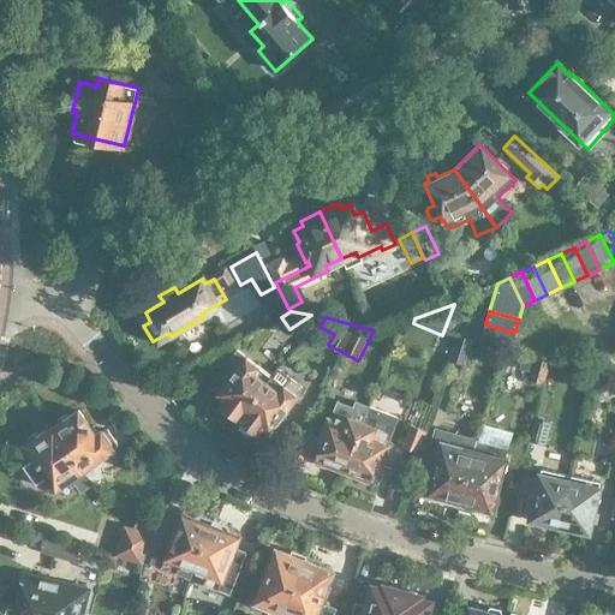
[(514,333),(485,324),(481,339),(511,348),(514,333)]
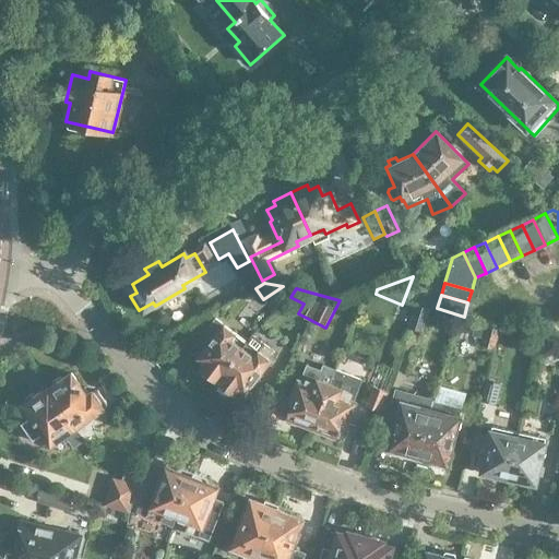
[(407,328),(421,332),(428,309),(415,305),(407,328)]
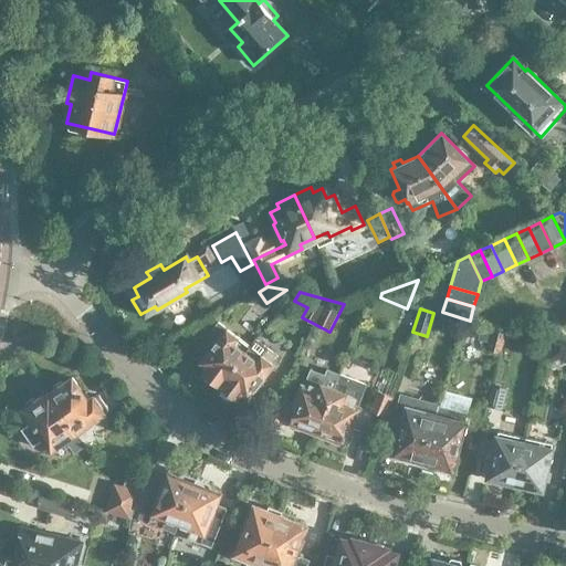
[(203,370),(221,384),(250,345),(218,321),(208,335),(216,342),(201,360),(208,365),(203,370)]
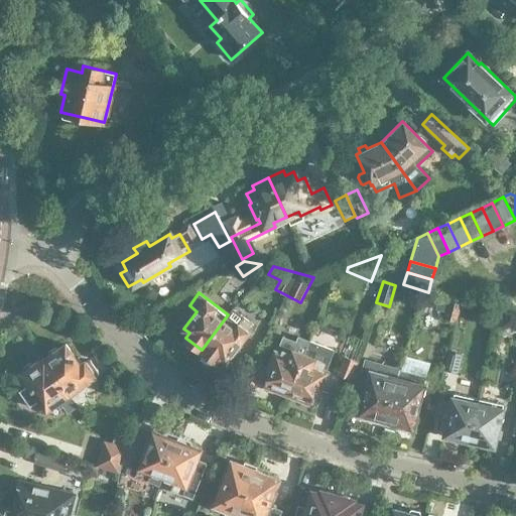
[(440,295),(434,316),(456,324),(462,302),(440,295)]
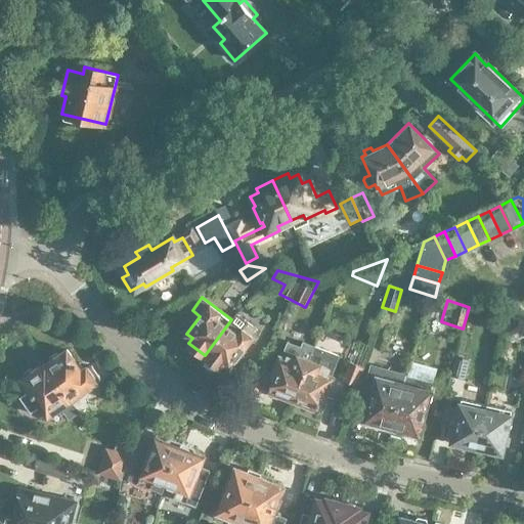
[(231,319),(205,355),(220,366),(223,361),(229,365),(258,329),(249,321),(244,329),(231,319)]
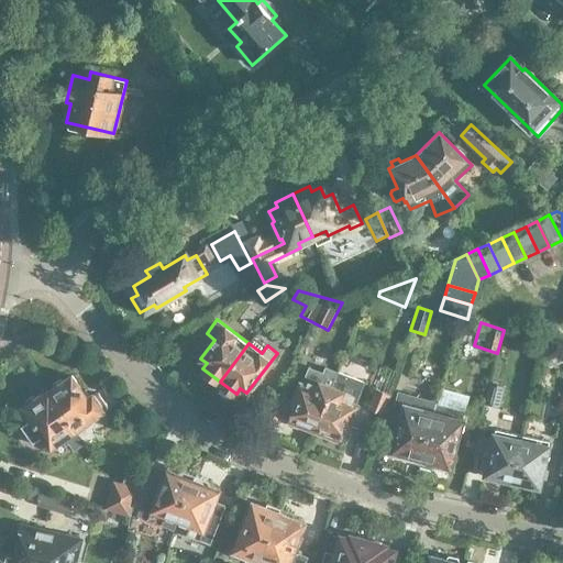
[(287,421),(315,432),(338,371),(326,366),(323,372),(308,366),(302,383),(299,382),(291,403),(294,404),(287,421)]
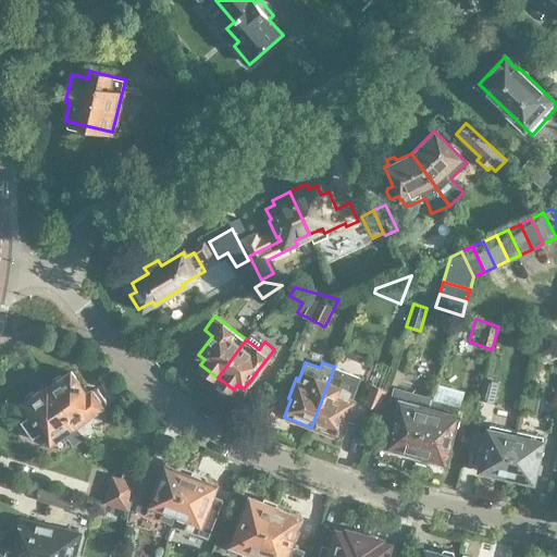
[(334,367),(311,428),(336,437),(344,418),(346,419),(354,398),(351,397),(360,376),(334,367)]
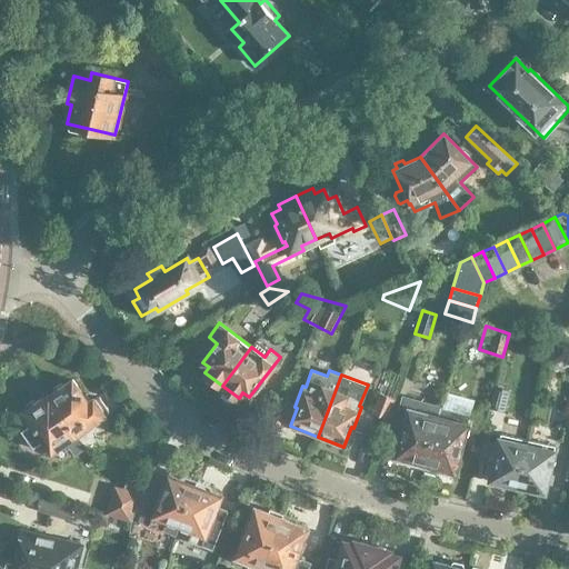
[(49,396),(85,447),(95,440),(89,432),(93,430),(90,426),(107,415),(108,409),(99,397),(95,397),(88,401),(72,379),(49,396)]
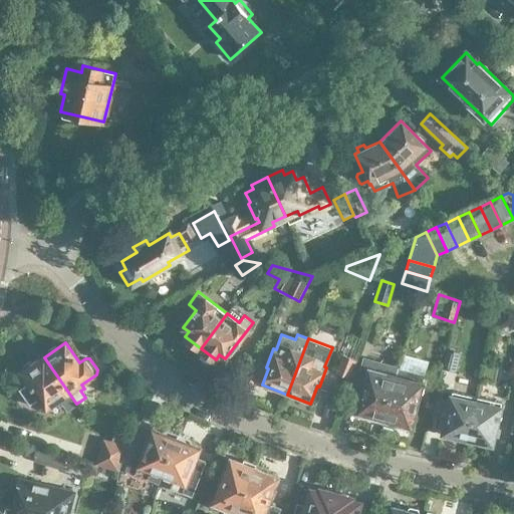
[(443,368),(456,372),(461,351),(448,348),(443,368)]
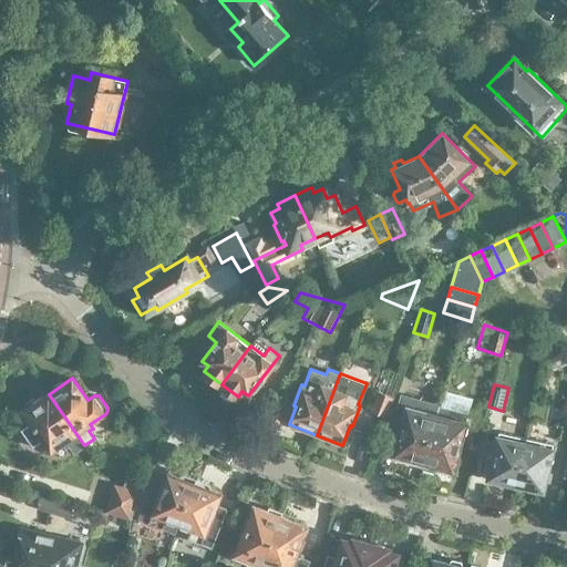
[(393,398),(378,391),(369,411),(385,418),(393,398)]
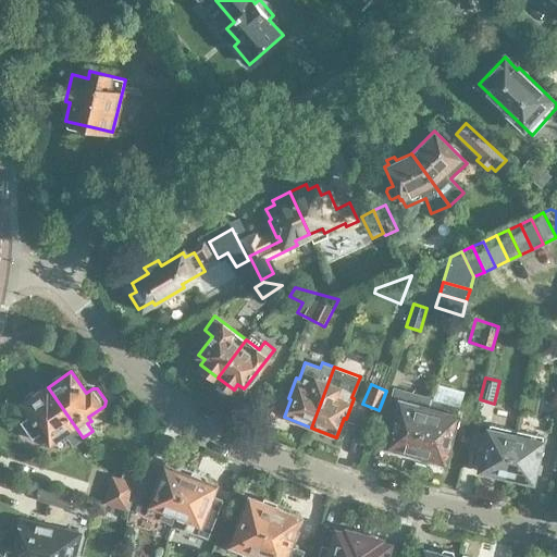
[(83,437),(48,387),(47,386),(22,404),(29,416),(20,423),(31,440),(41,432),(50,444),(62,435),(65,440),(69,436),(73,444),(83,437)]
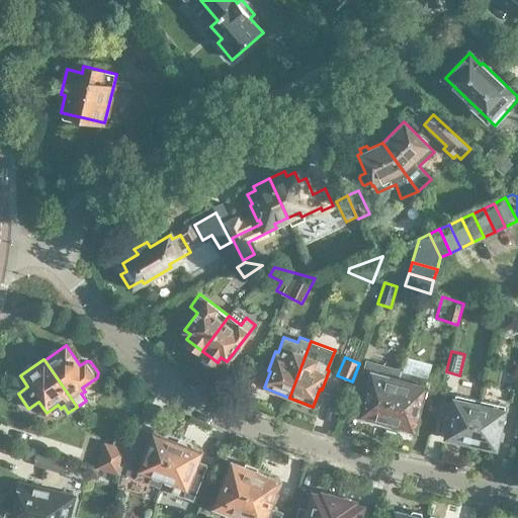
[(374,424),(385,427),(402,371),(402,370),(367,361),(360,386),(368,389),(360,416),(373,419),(374,424)]
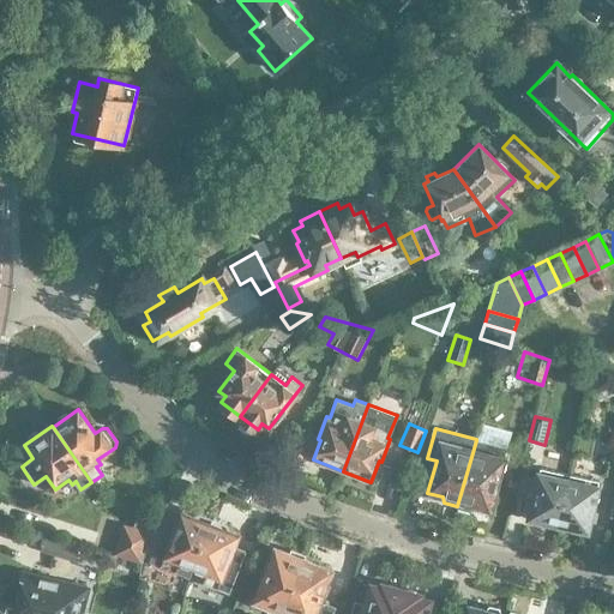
[(476,440),(457,506),(470,510),(475,506),(489,510),(506,449),(476,440)]
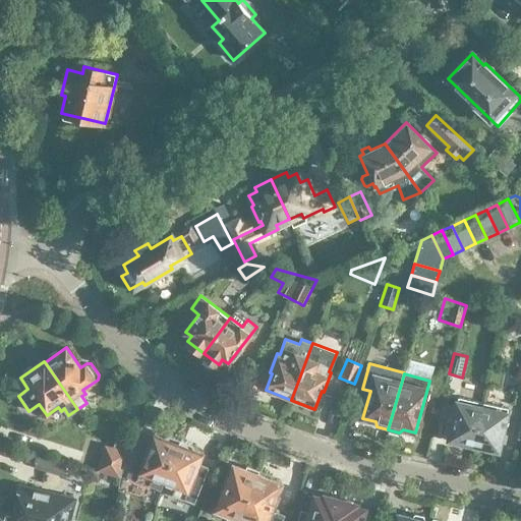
[(459,442),(474,446),(484,403),(459,397),(456,411),(455,411),(452,422),(450,422),(449,429),(451,429),(449,438),(459,440),(459,442)]
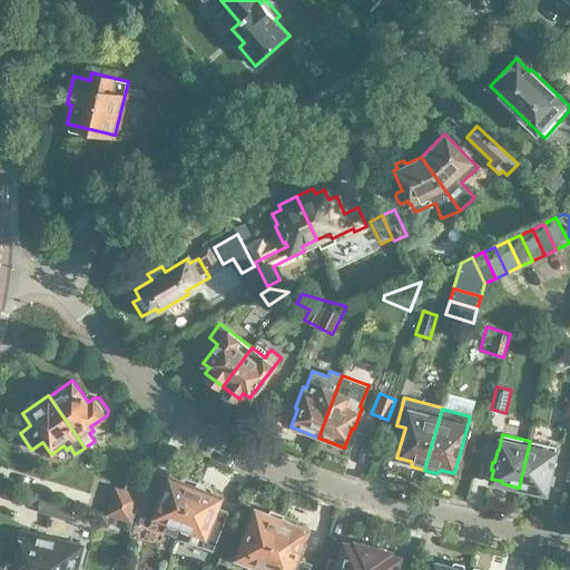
[(530,441),(519,488),(536,491),(537,490),(547,492),(549,484),(552,485),(553,477),(552,477),(556,463),(553,463),(557,448),(530,441)]
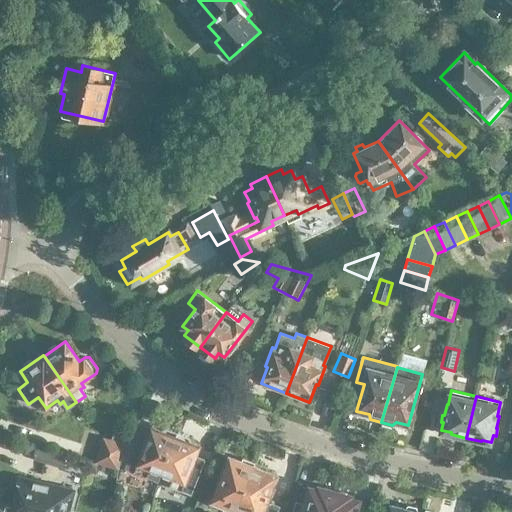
[(116,425),(112,439),(103,437),(95,462),(119,469),(124,469),(136,432),(116,425)]
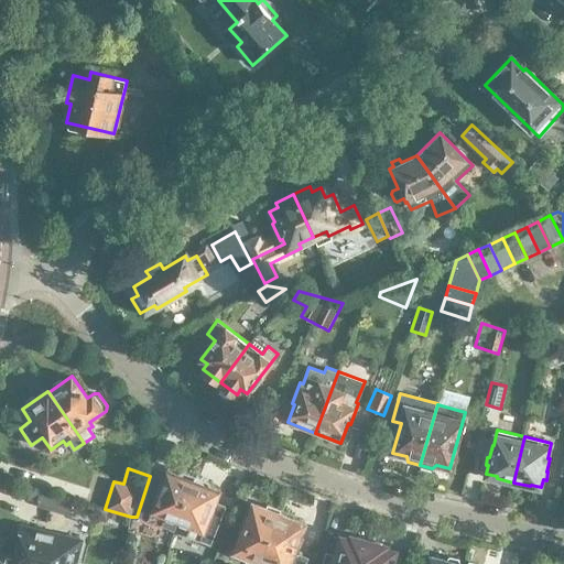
[(176,521),(194,475),(183,472),(175,474),(166,469),(148,520),(161,524),(164,517),(176,521)]
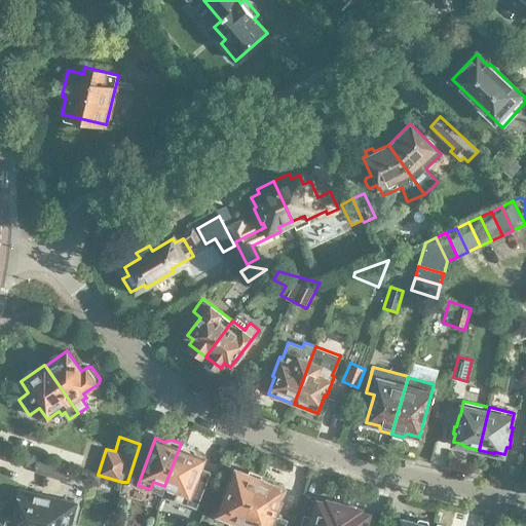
[(181,443),(164,486),(177,490),(174,498),(197,508),(211,472),(200,467),(204,458),(196,454),(193,448),(181,443)]
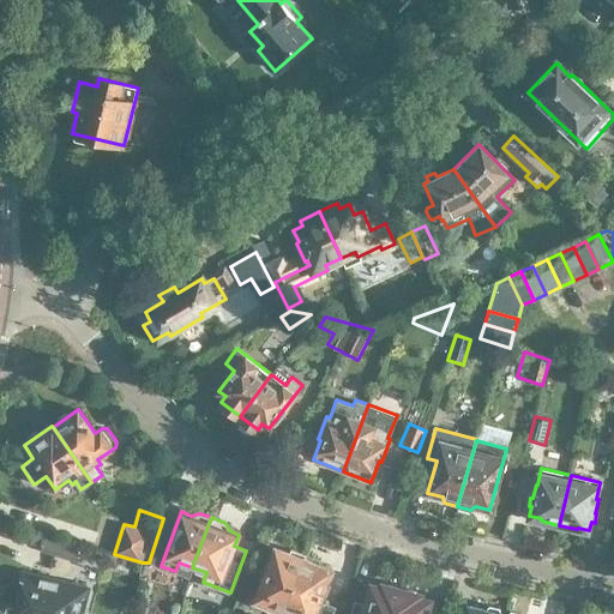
[(47,531),(42,549),(78,560),(84,543),(47,531)]
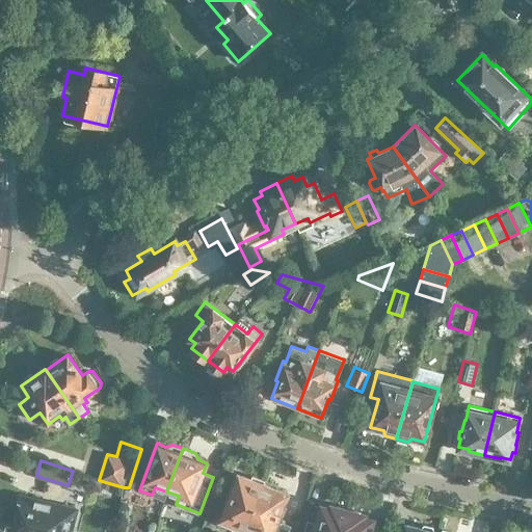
[(220,521),(244,530),(250,516),(265,480),(251,475),(250,478),(239,474),(220,521)]
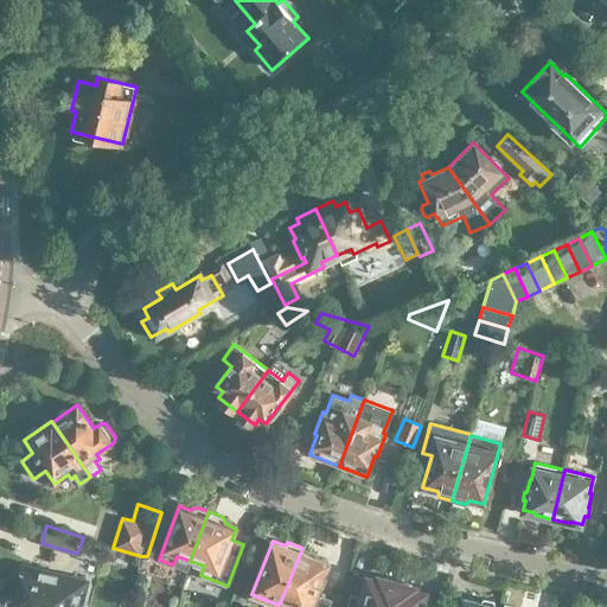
[(286,589),(279,605),(285,606),(311,606),(328,563),(315,557),(317,554),(302,548),(286,589)]
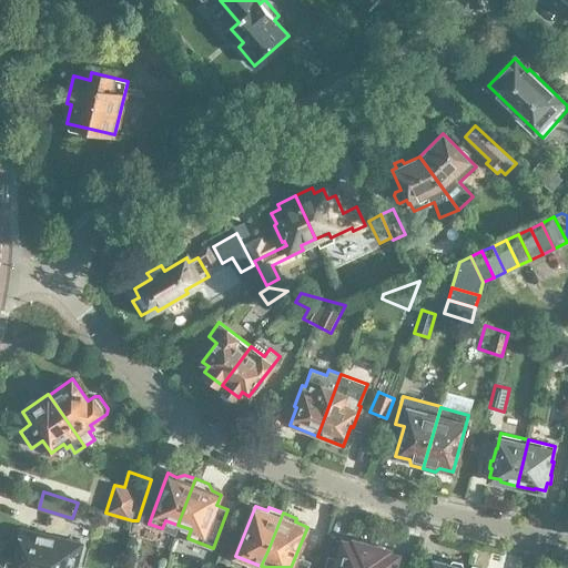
[(21,539),(16,560),(0,556),(0,567),(69,567),(70,564),(75,565),(80,545),(20,530),(18,538),(21,539)]
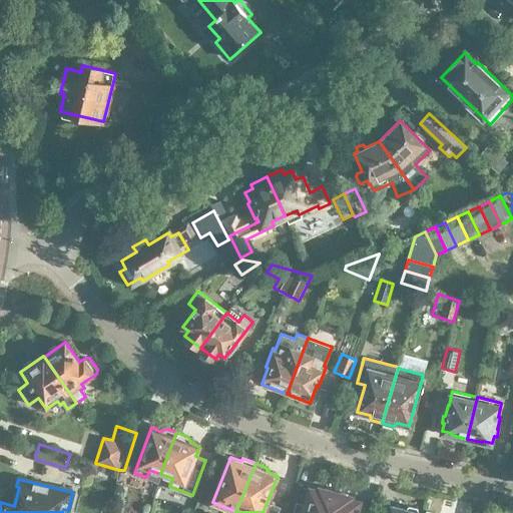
[(293,512),(330,512),(336,492),(320,488),(320,490),(311,488),(306,505),(296,502),(293,512)]
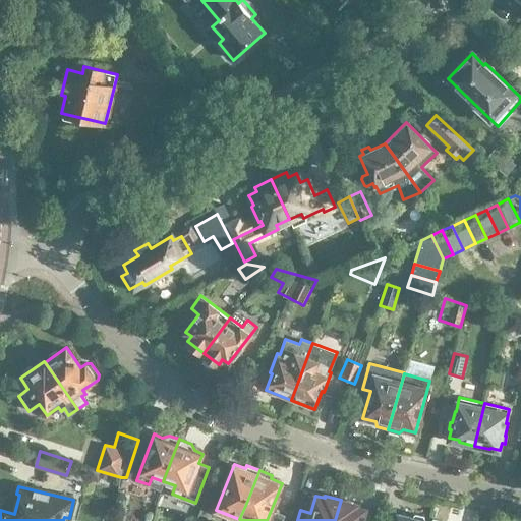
[(341,500),(335,520),(360,520),(364,509),(356,507),(357,504),(341,500)]
